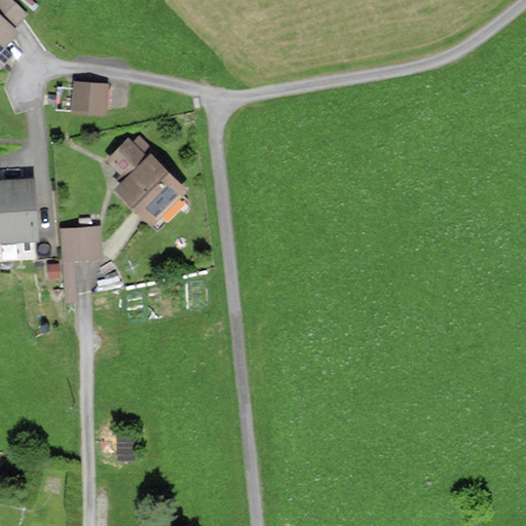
[(0,0),(0,64),(11,52),(4,45),(20,30),(13,24),(25,13),(10,0),(0,0)]
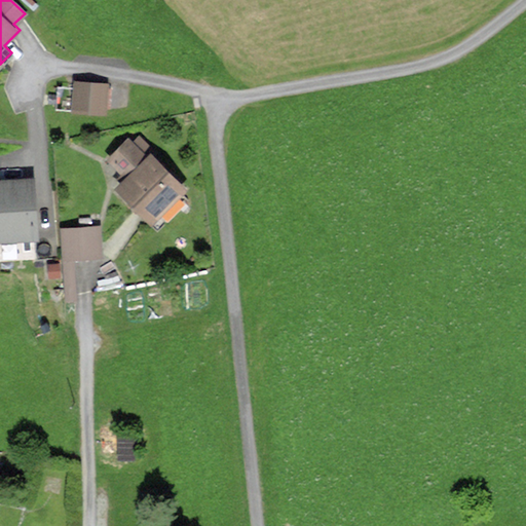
[(106,83),(76,81),(75,108),(105,109),(106,83)]
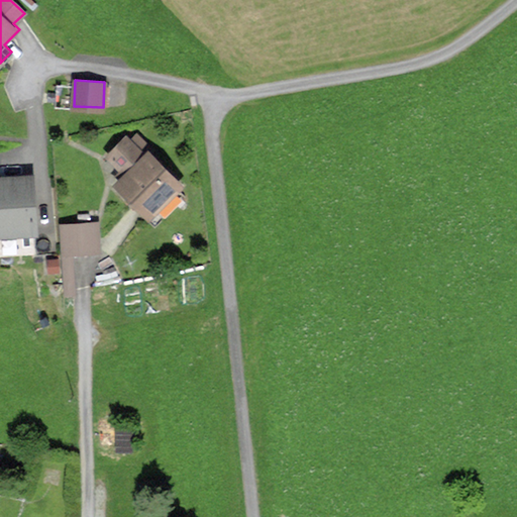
[(126,173),(117,182),(149,215),(183,184),(148,149),(144,153),(127,136),(108,154),(126,173)]
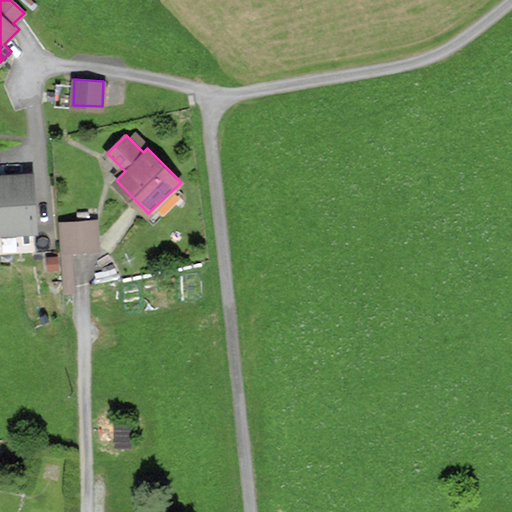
[(32,174),(0,175),(0,227),(34,226),(32,174)]
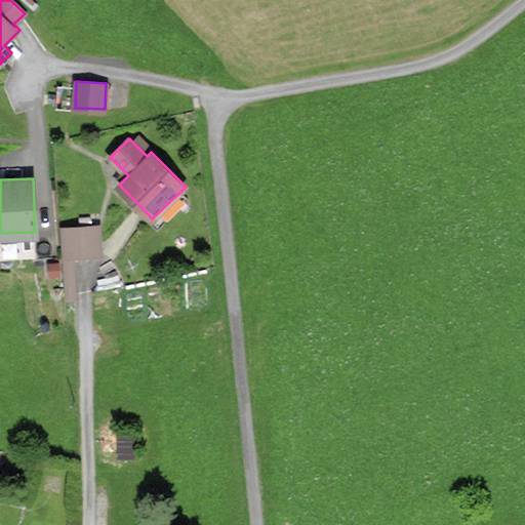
[(98,251),(96,226),(63,228),(68,297),(76,296),(73,253),(98,251)]
